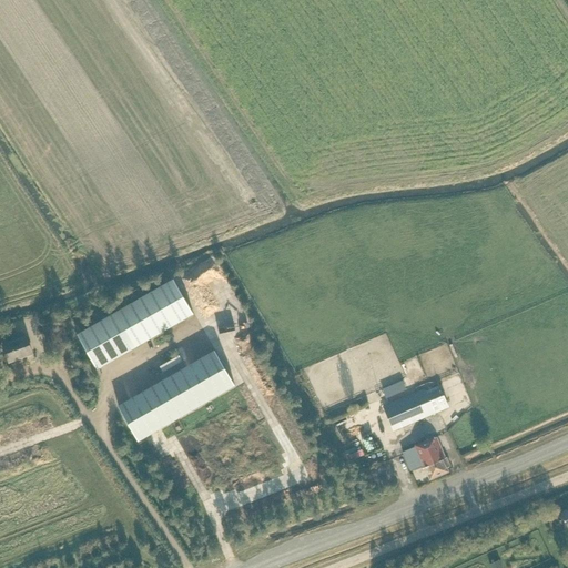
[(193,314),(173,280),(77,335),(97,369),(193,314)]
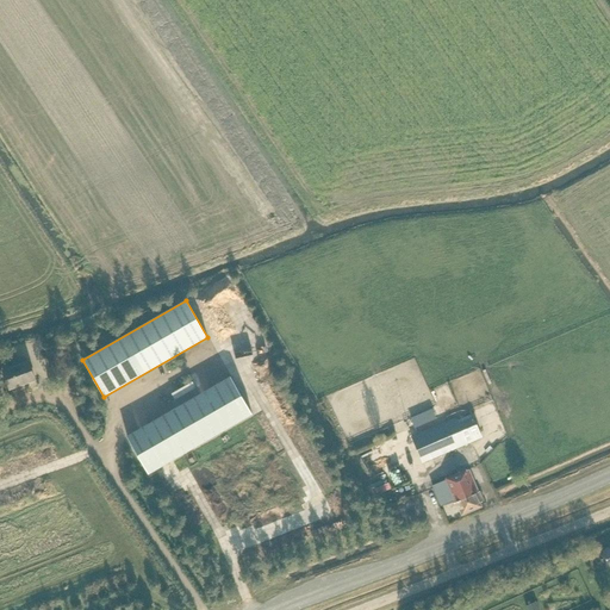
[(29,360),(4,369),(10,388),(36,379),(29,360)]
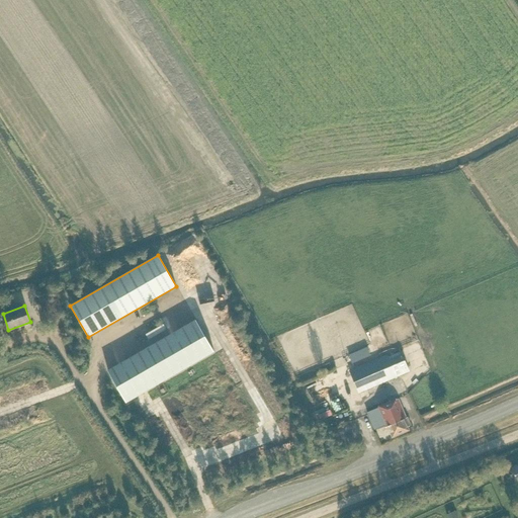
[(213,352),(195,320),(107,370),(126,403),(213,352)]
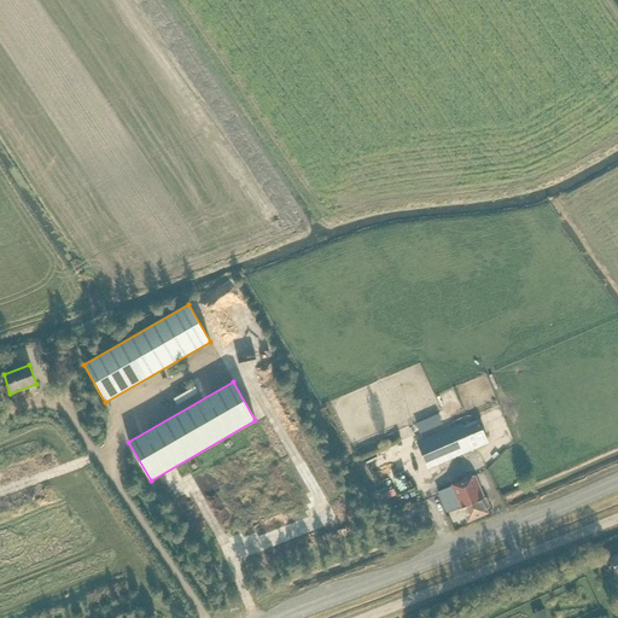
[(427,468),(487,443),(476,417),(415,443),(427,468)]
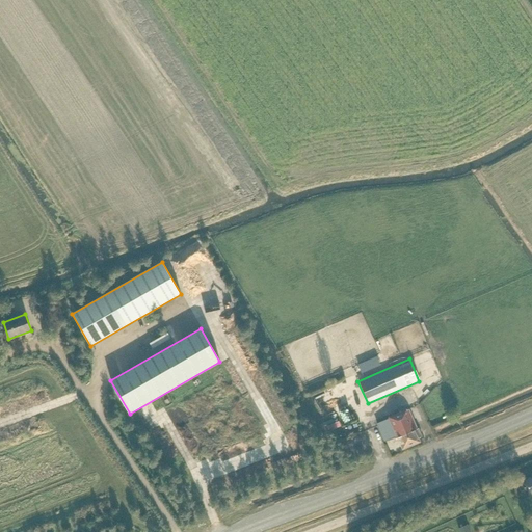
[(368,367),(366,362),(355,366),(357,371),(368,367)]
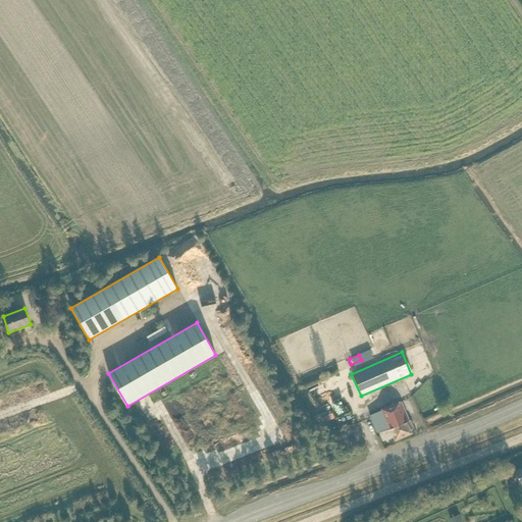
[(158,459),(247,408),(227,375),(140,426),(158,459)]
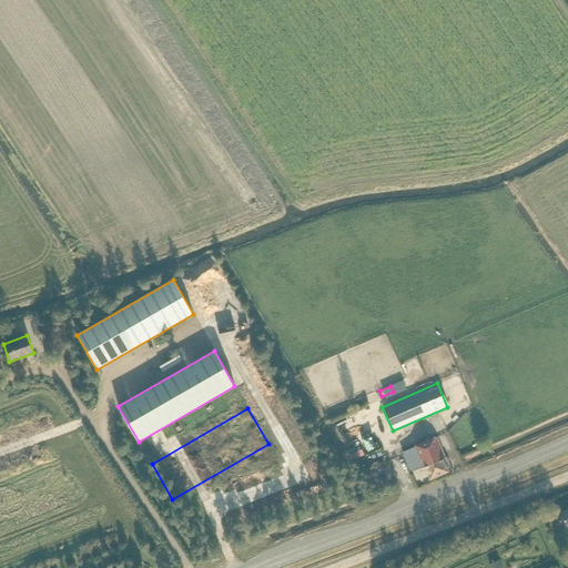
[(446,467),(450,465),(447,457),(445,458),(435,437),(402,452),(411,469),(422,465),(423,467),(425,467),(429,478),(447,470),(446,467)]
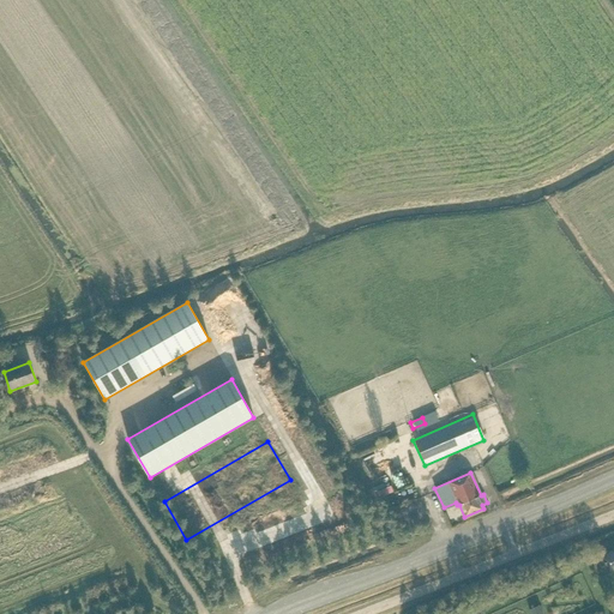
[(613,546),(612,548),(613,548),(613,549),(601,555),(608,572),(613,569),(613,546)]
